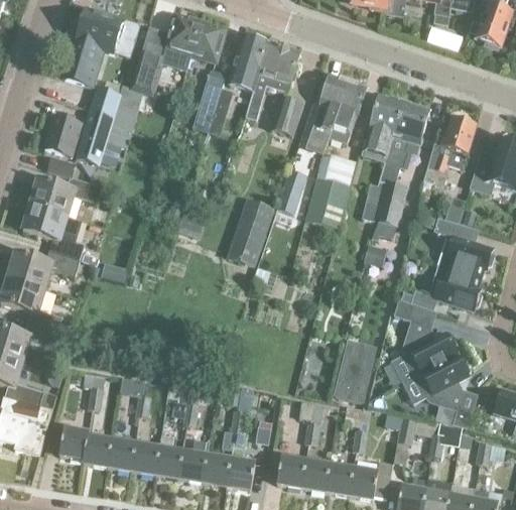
[(425,0),(436,2),(436,0),(351,0),(351,2),(371,6),(371,9),(388,12),(390,0),(425,0)]
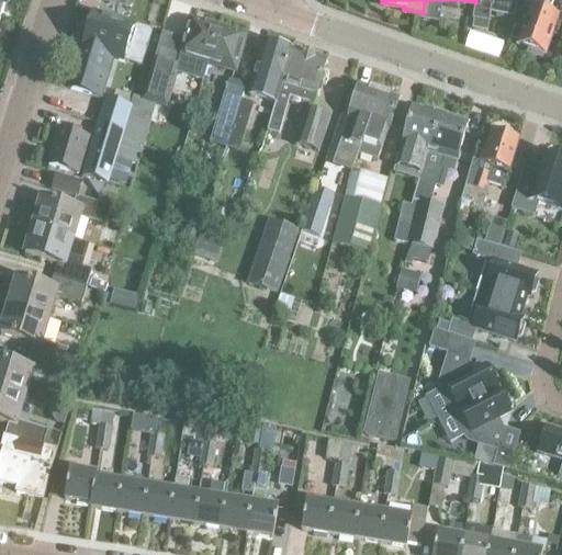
[(475,0),(475,2),(473,15),(474,15),(487,18),(490,9),(491,0),(475,0)]
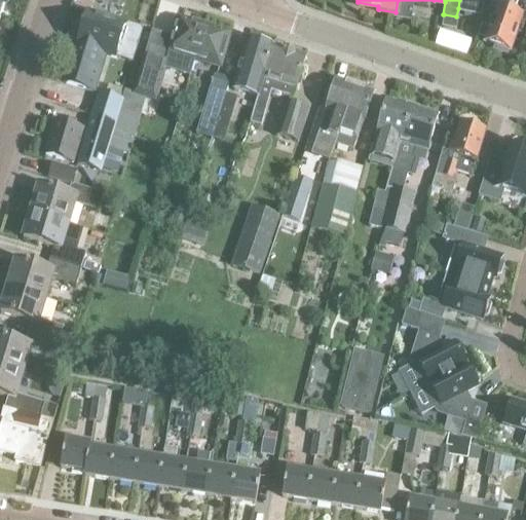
[(493,15),(485,39),(490,41),(495,43),(493,46),(509,51),(510,48),(517,28),(520,29),(522,21),(525,11),(512,7),(514,0),(490,0),(493,1),(488,13),(490,14),(493,15)]
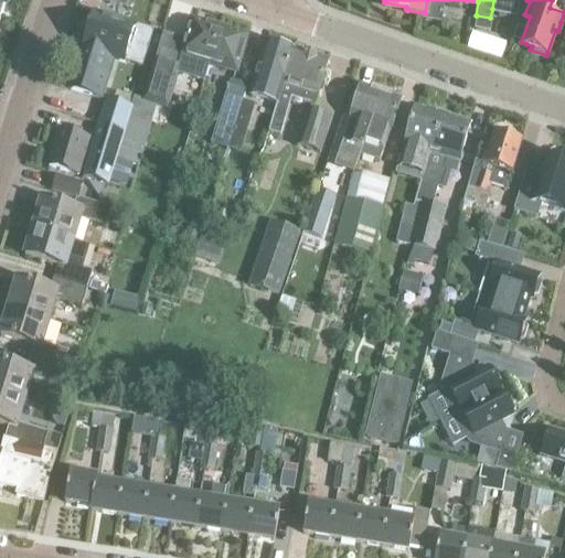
[(88,25),(71,85),(100,94),(107,71),(100,68),(106,52),(113,54),(124,57),(124,56),(142,62),(152,29),(135,23),(135,22),(95,9),(89,27),(88,25)]
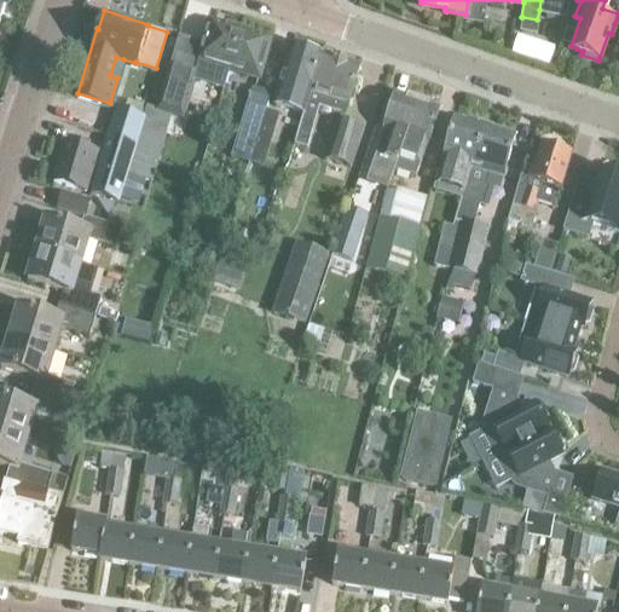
[(522,17),(521,26),(536,29),(537,19),(522,17)]
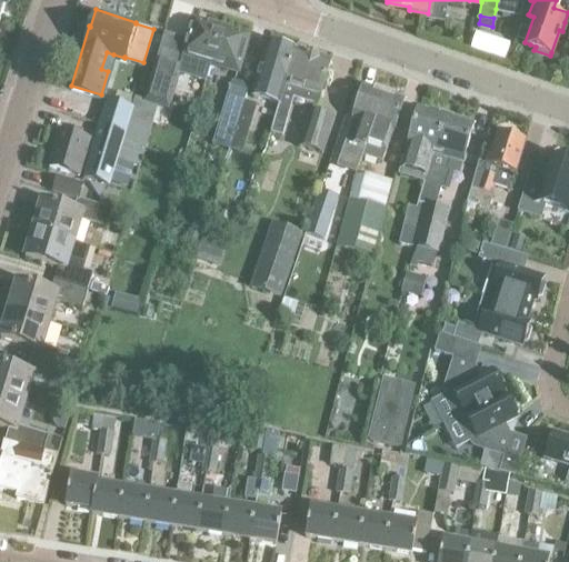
[(183,51),(180,61),(182,62),(180,70),(206,78),(211,59),(221,26),(193,18),(183,51)]
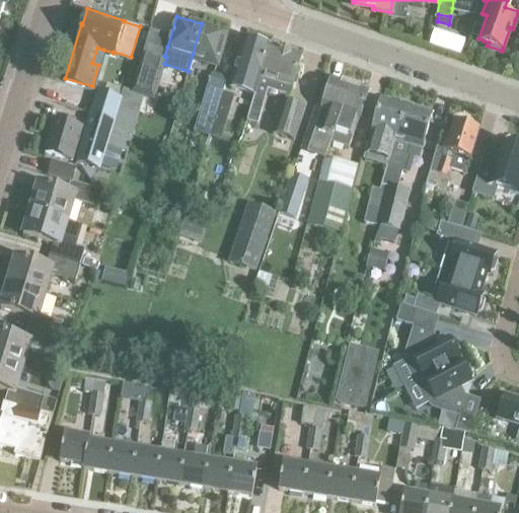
[(202,23),(193,54),(217,62),(226,30),(202,23)]
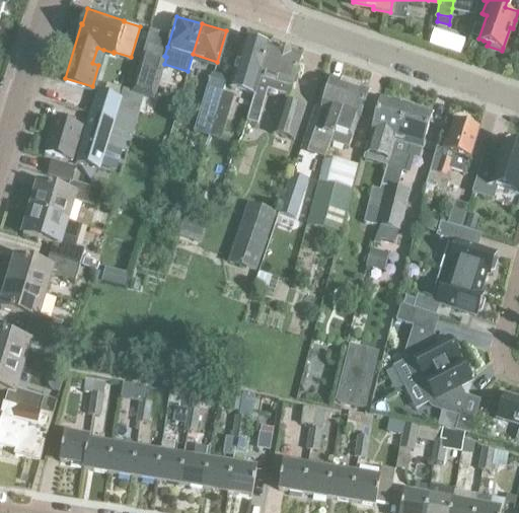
[(245,37),(233,75),(230,84),(238,86),(254,91),(260,74),(261,75),(270,44),(245,37)]
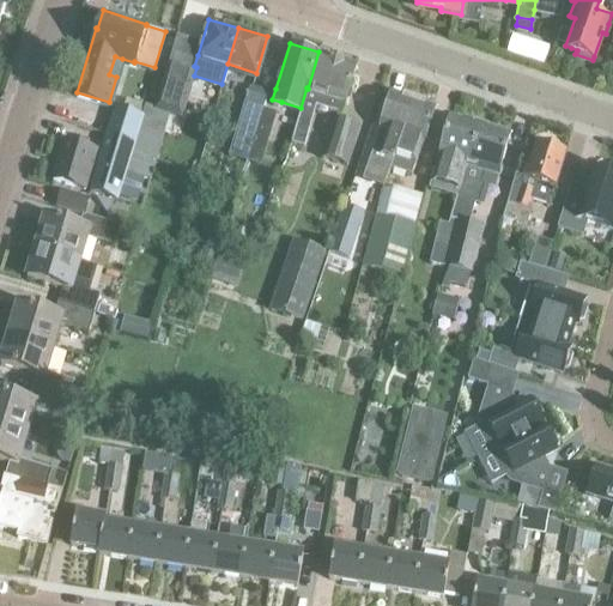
[(319,52),(308,89),(304,98),(338,109),(340,98),(344,100),(345,96),(349,95),(351,86),(349,83),(354,64),(319,52)]
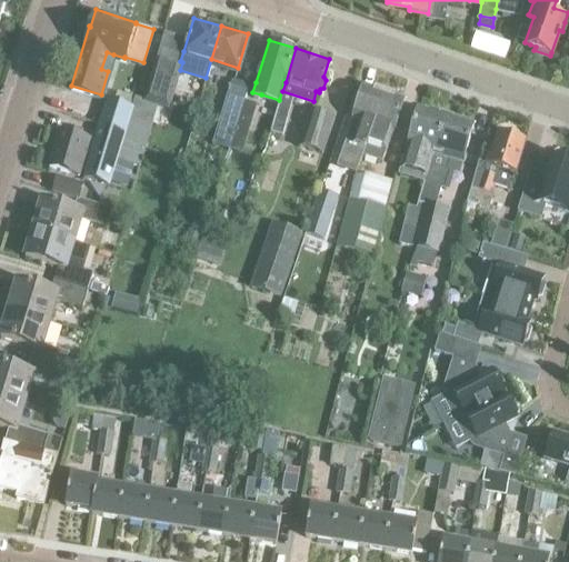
[(148,86),(145,96),(143,98),(158,102),(166,104),(170,93),(173,94),(182,62),(168,57),(166,57),(163,62),(155,59),(153,62),(147,86),(148,86)]
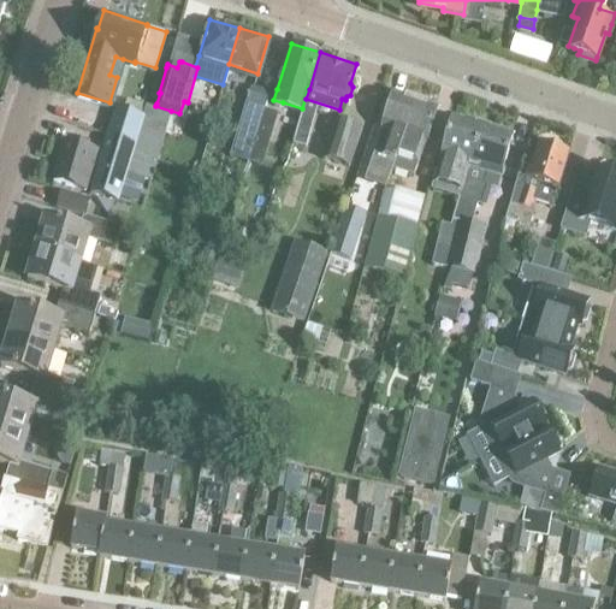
[(252,153),(271,88),(250,82),(236,130),(255,135),(249,153),(252,153)]
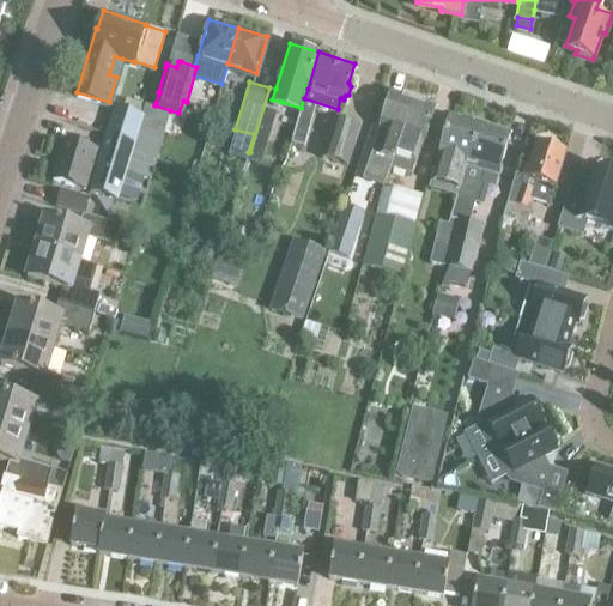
[(272,100),(275,89),(269,88),(250,152),(263,156),(278,108),(279,108),(281,102),(272,100)]
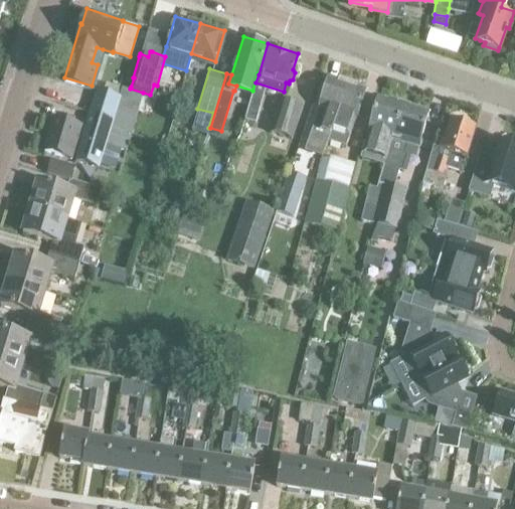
[(320,104),(325,106),(317,127),(310,149),(322,153),(329,131),(330,131),(328,138),(329,138),(349,80),(331,74),(320,104)]
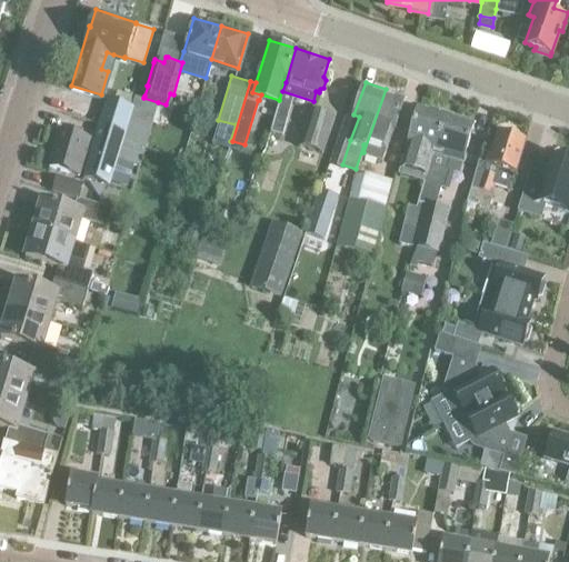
[(406,96),(386,89),(363,152),(382,159),(392,128),(393,129),(406,96)]
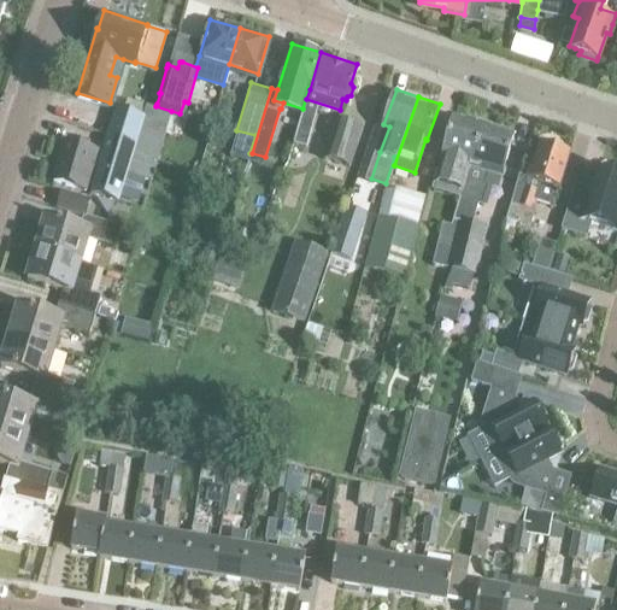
[(156,106),(157,104),(147,101),(144,112),(116,104),(107,133),(136,141),(140,130),(157,135),(163,138),(171,111),(156,106)]
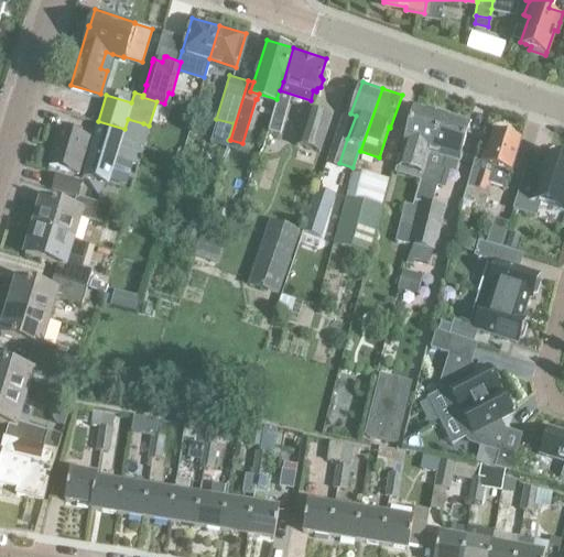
[(294,138),(317,145),(328,109),(305,102),(294,138)]
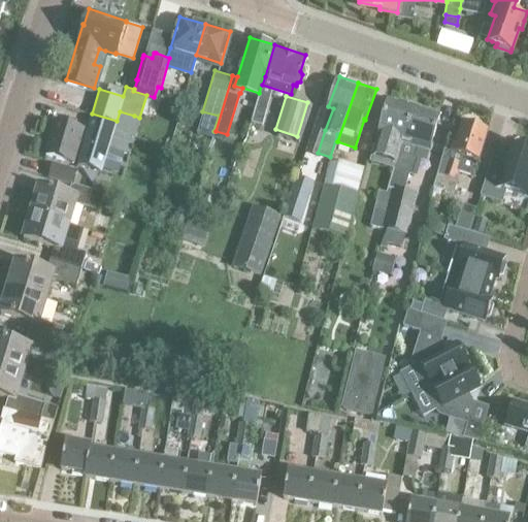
[(405,140),(416,105),(390,98),(380,133),(402,139),(405,140)]
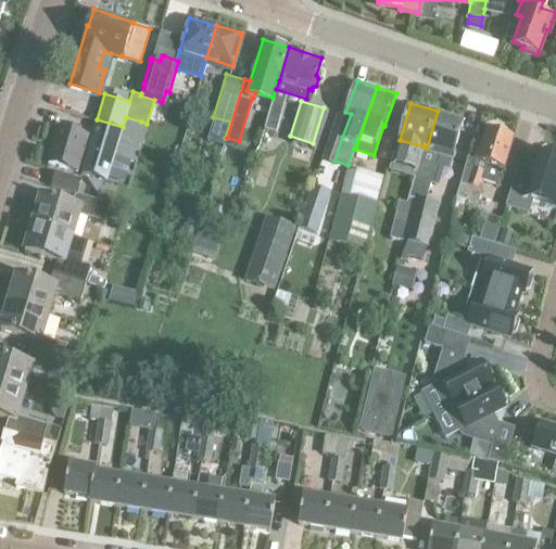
[(270,110),(265,127),(276,130),(281,113),(270,110)]
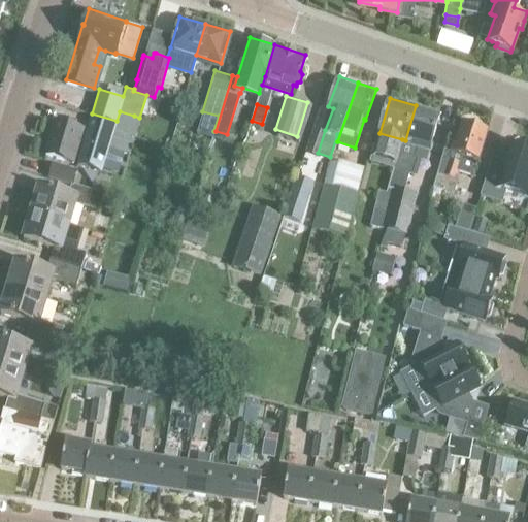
[(393,165),(388,184),(395,186),(404,188),(409,169),(413,170),(417,155),(414,154),(417,143),(431,148),(441,112),(416,105),(405,140),(402,139),(396,164),(394,164),(393,165)]
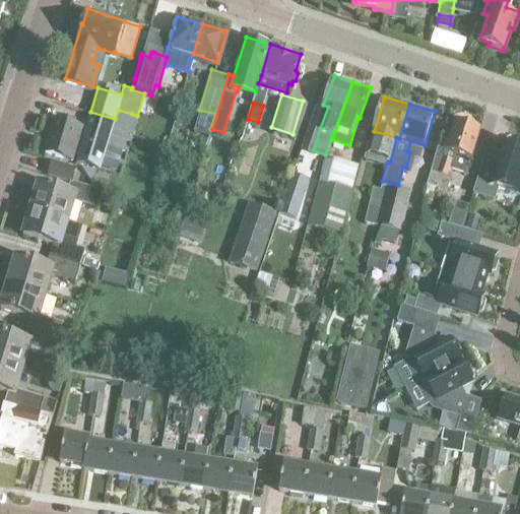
[(115,119),(90,112),(75,158),(78,159),(101,167),(108,142),(127,149),(137,116),(118,110),(115,119)]
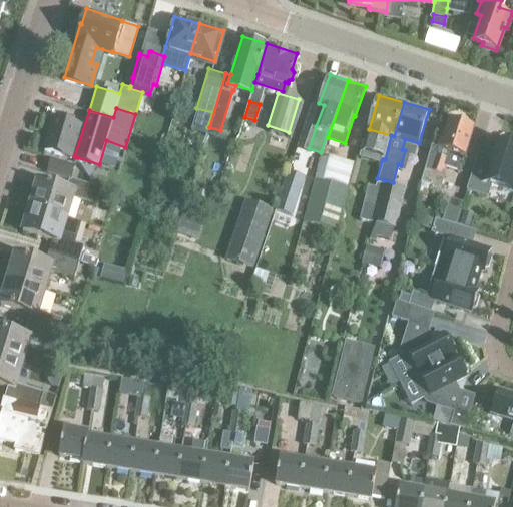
[(71,155),(80,124),(54,115),(44,147),(71,155)]
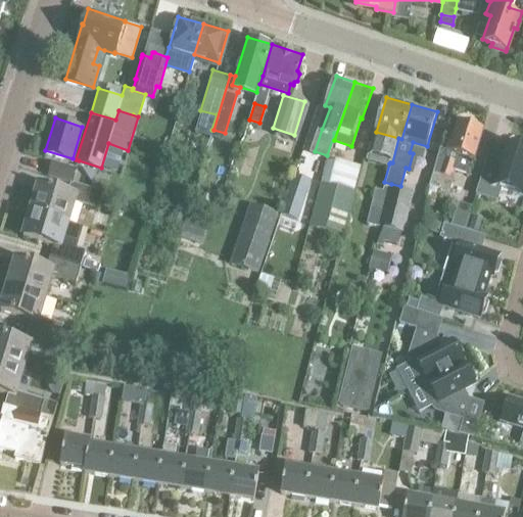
[(447,148),(445,156),(457,159),(459,151),(473,156),(483,127),(460,119),(454,135),(450,135),(446,147),(447,148)]
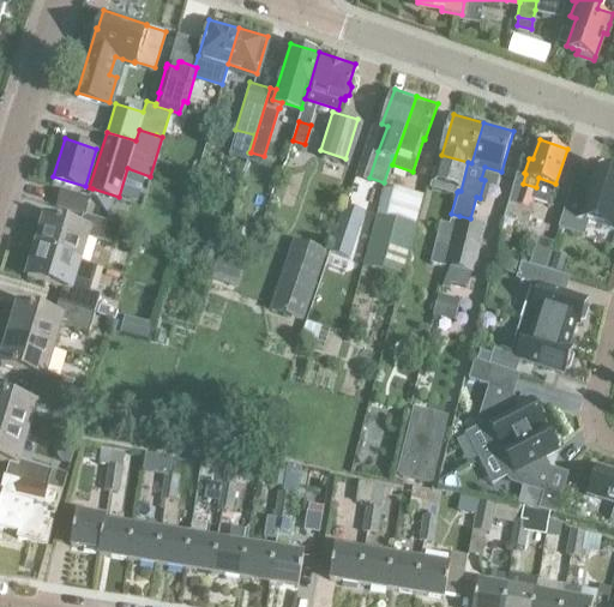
[(613,173),(595,167),(589,186),(572,181),(559,224),(584,232),(588,217),(613,226),(613,220),(613,173)]
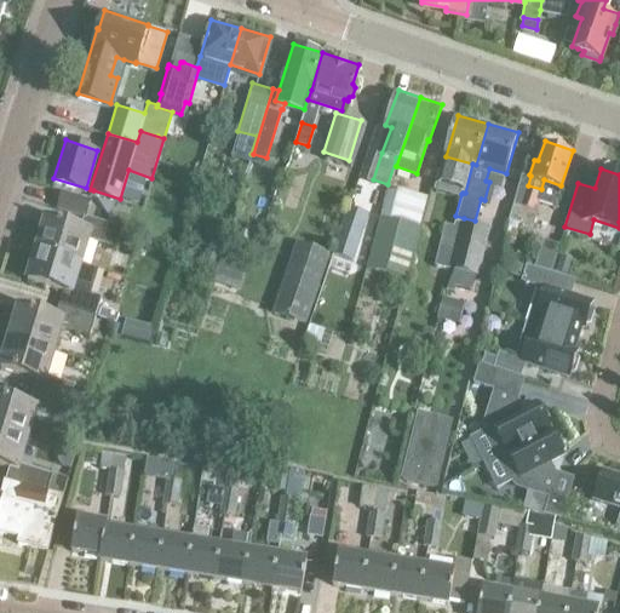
[(57,206),(86,215),(86,213),(92,195),(63,187),(57,206)]
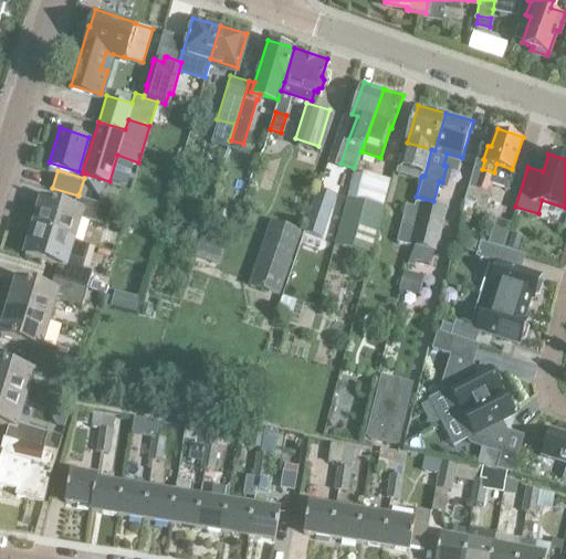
[(387,181),(354,172),(336,239),(369,248),(387,181)]
